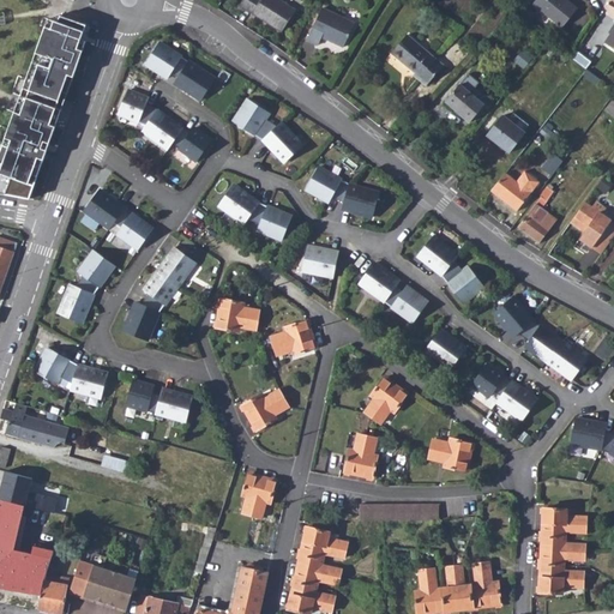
[(240,0),(239,2),(280,30),(293,10),(278,0),(240,0)]
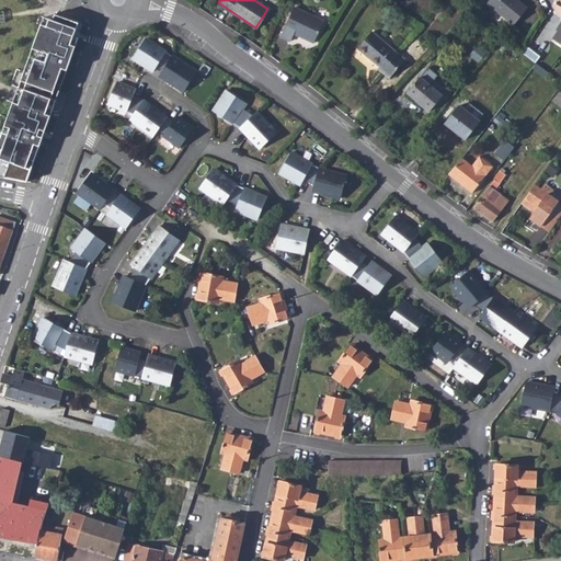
[(514,0),(489,0),(485,4),(513,26),(526,9),(514,0)]
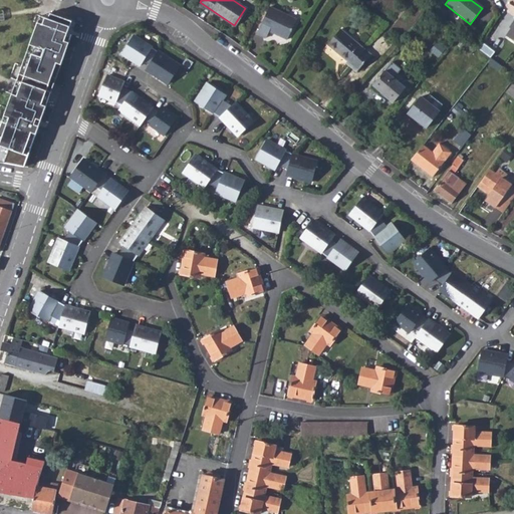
[(255,33),(264,37),(276,11),(268,7),(255,33)]
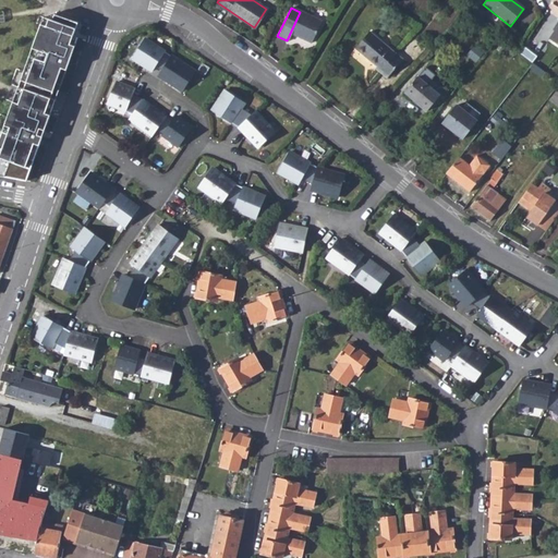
[(300,12),(287,40),(287,41),(291,34),(310,43),(320,22),(300,12)]
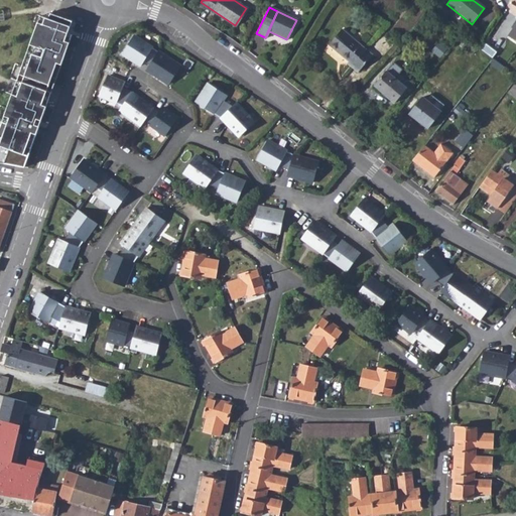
[(0,136),(2,138),(0,144),(0,162),(25,167),(39,126),(33,124),(35,118),(37,119),(42,105),(52,77),(56,79),(65,56),(58,54),(60,48),(62,49),(69,33),(73,21),(50,13),(48,18),(45,17),(40,32),(35,30),(30,45),(35,46),(33,53),(27,51),(23,66),(28,68),(22,83),(17,81),(4,117),(9,119),(7,124),(2,122),(0,128),(0,136)]
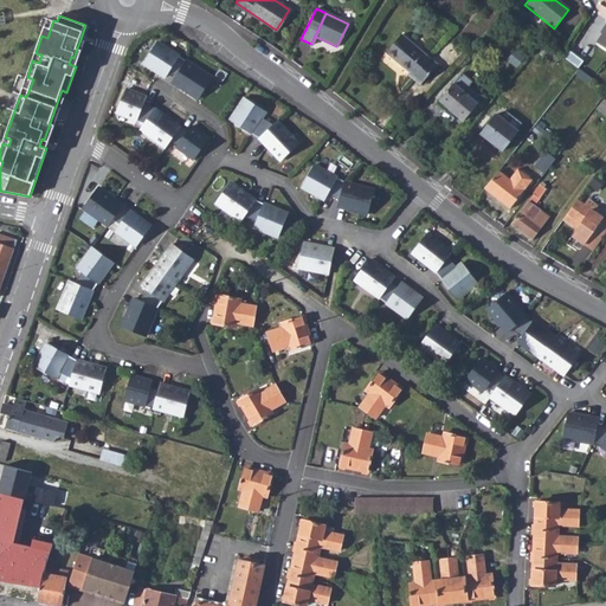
[(47,19),(42,36),(47,38),(53,20),(47,19)]
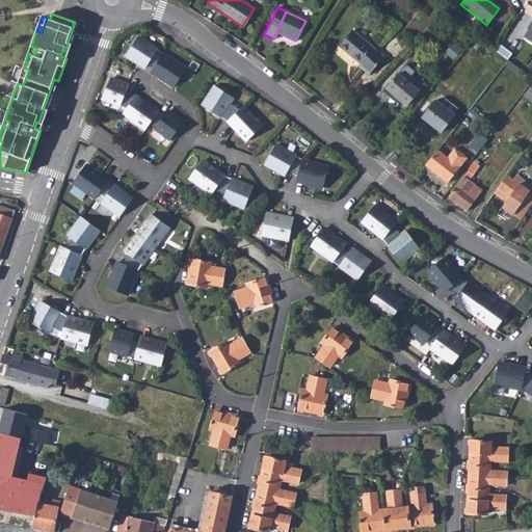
[(531,17),(531,18),(531,23),(523,37),(531,43),(531,17)]
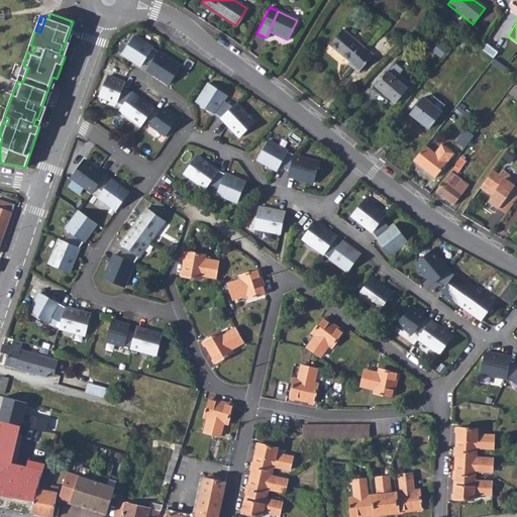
[(343,30),(330,45),(350,63),(349,65),(359,73),(374,57),(343,30)]
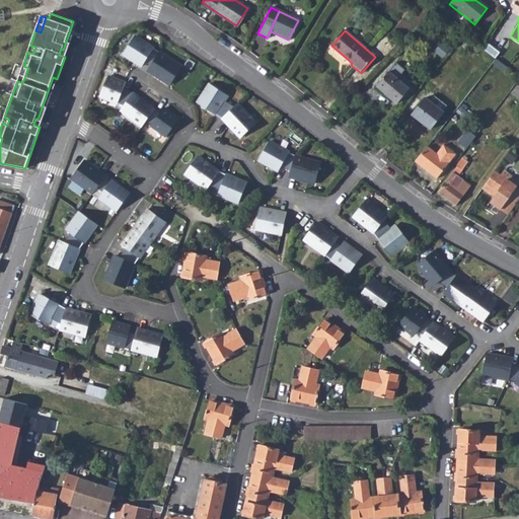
[(73,35),(69,33),(63,50),(61,49),(59,55),(65,57),(73,35)]
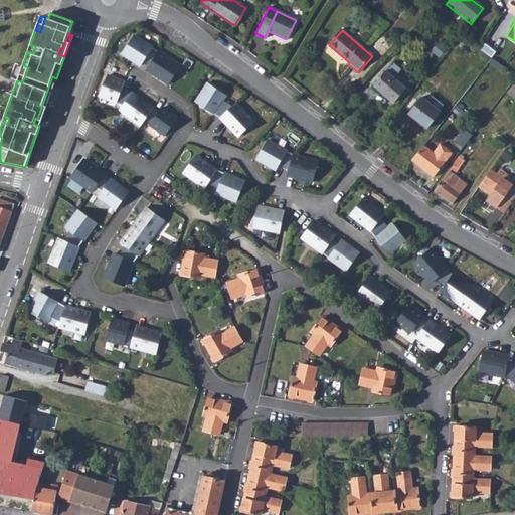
[(123,51),(134,59),(146,67),(158,49),(134,33),(123,51)]
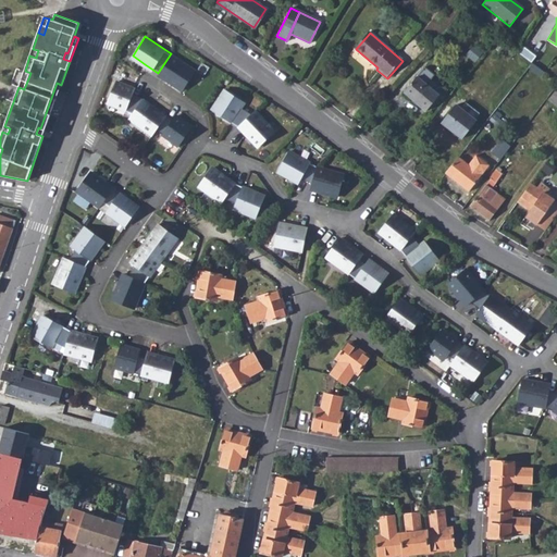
[(508,48),(503,53),(509,59),(515,52),(508,48)]
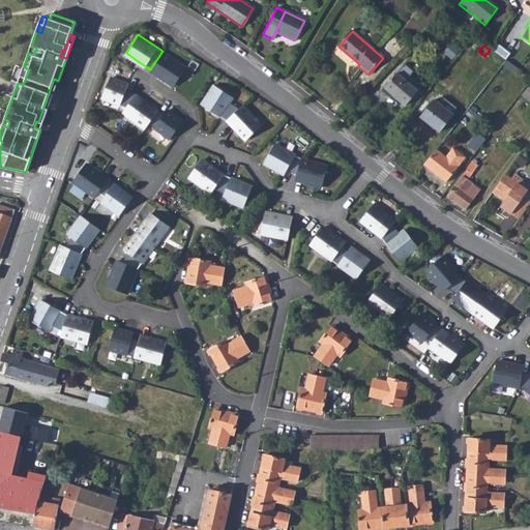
[(163,51),(150,69),(173,84),(185,65),(163,51)]
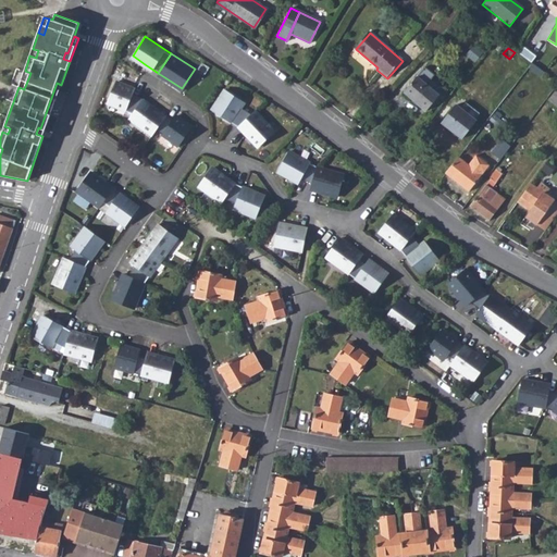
[(25,71),(19,87),(24,89),(31,73),(25,71)]
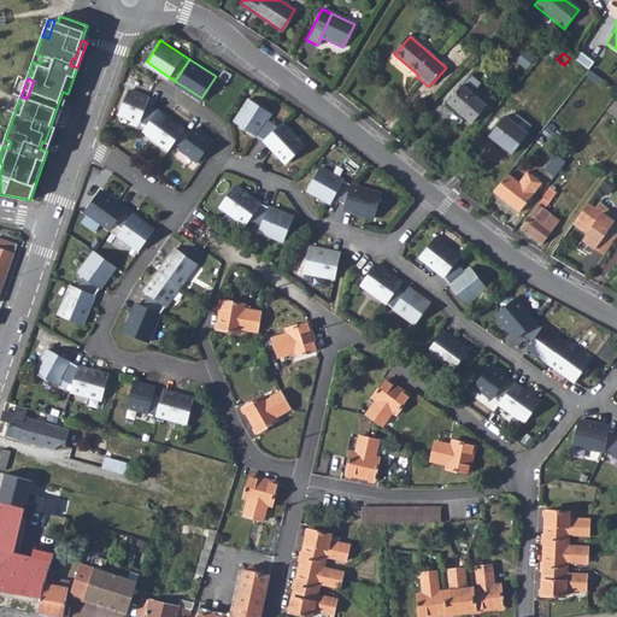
[(463,84),(448,101),(471,123),(487,106),(463,84)]
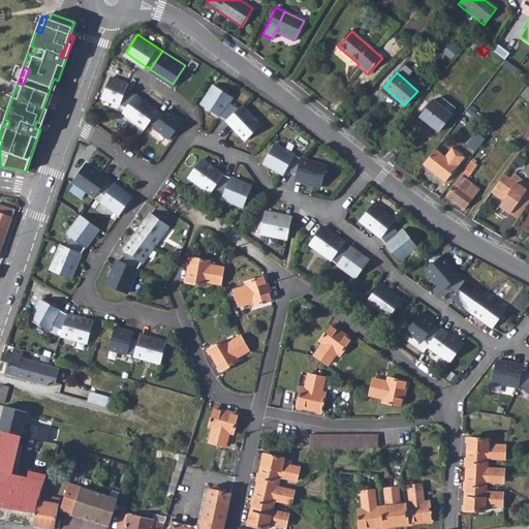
[(134,92),(125,88),(127,83),(110,75),(101,96),(125,105),(134,92)]
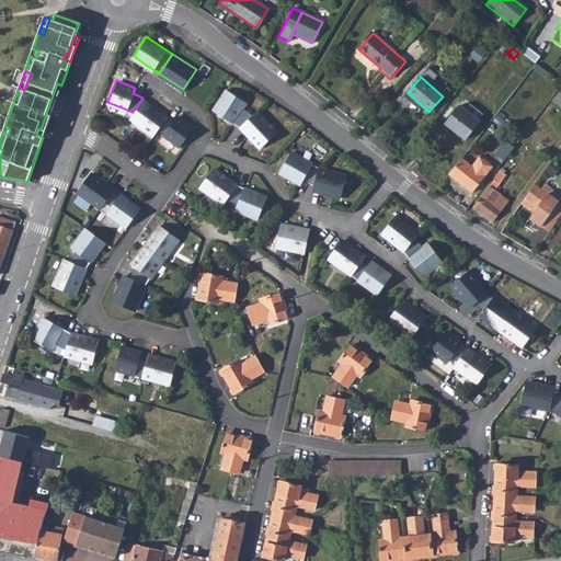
[(213,109),(240,128),(252,115),(241,107),(244,102),(226,89),(213,109)]
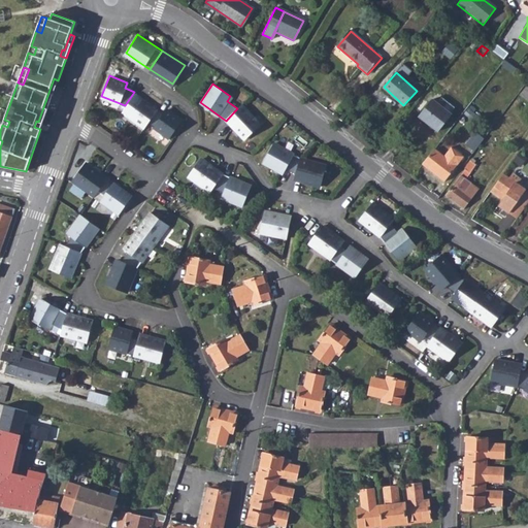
[(125,105),(121,110),(142,125),(146,120),(156,107),(134,92),(125,105)]
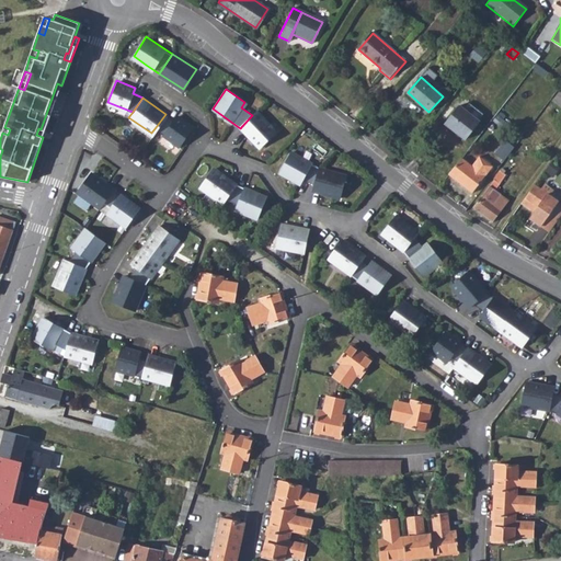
[(468,104),(462,110),(477,121),(482,114),(468,104)]
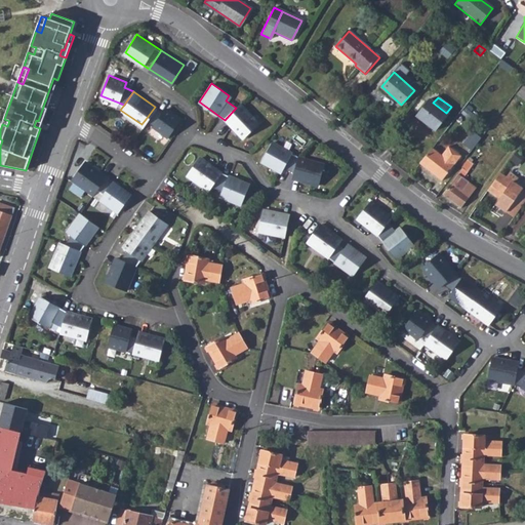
[(446,113),(433,103),(428,99),(415,115),(434,130),(447,114),(446,113)]
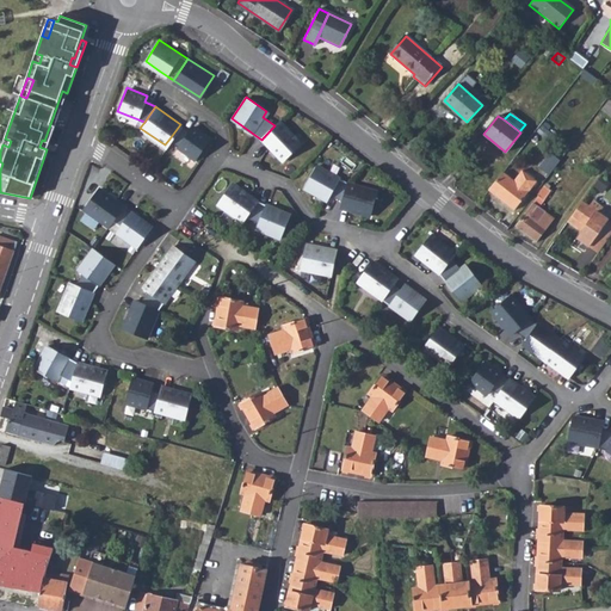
[(275,125),(261,140),(283,160),(302,142),(281,121),(275,125)]
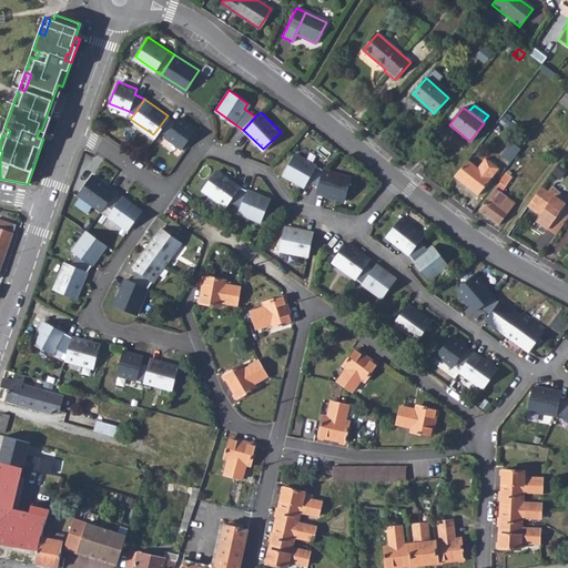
[(168,115),(158,129),(182,145),(195,127),(178,114),(174,120),(168,115)]
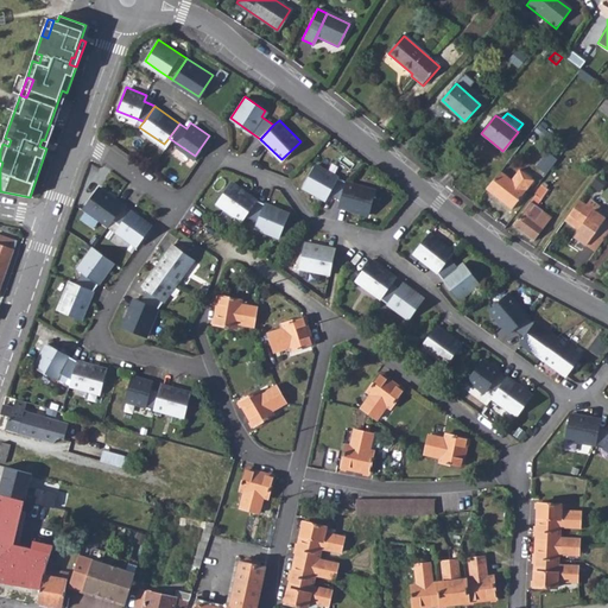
[(56,126),(50,124),(44,140),(42,139),(39,146),(46,149),(56,126)]
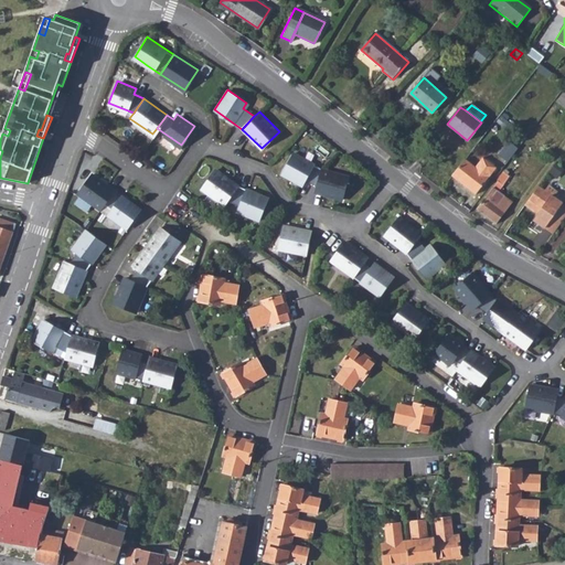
[(509,140),(499,153),(507,160),(518,147),(509,140)]
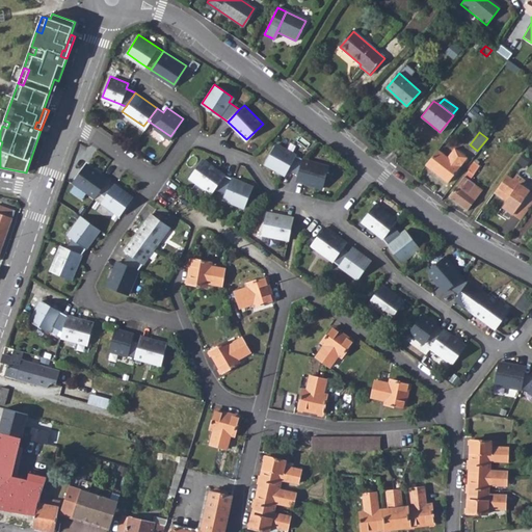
[(287,170),(297,176),(301,159),(275,143),(264,163),(284,175),(287,170)]
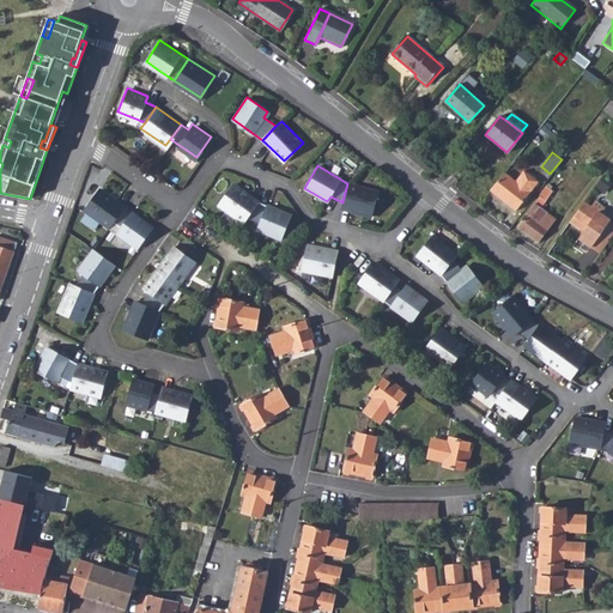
[(504,173),(490,189),(515,208),(533,184),(523,177),(519,183),(504,173)]
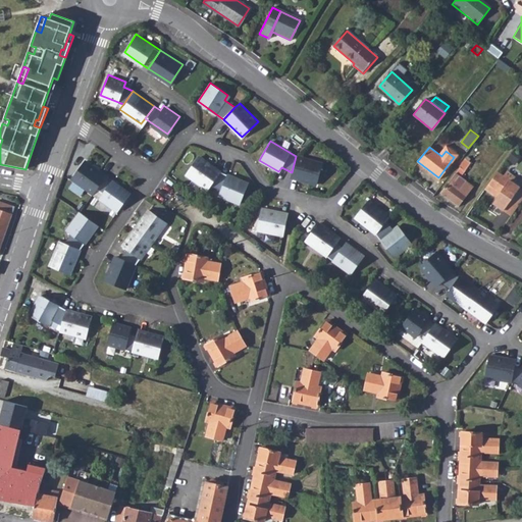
[(521,157),(513,151),(507,160),(515,166),(521,157)]
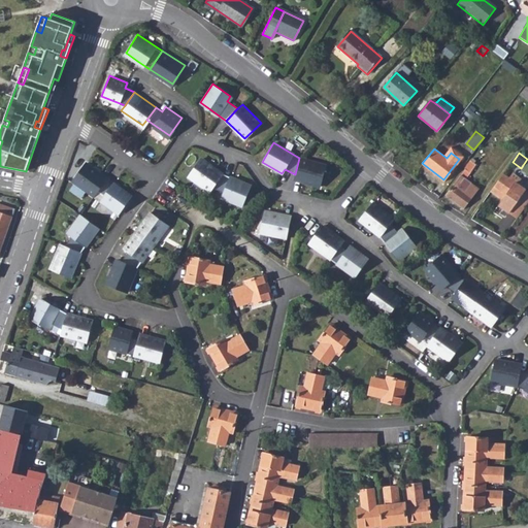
[(187,175),(207,191),(210,187),(221,172),(200,158),(187,175)]
